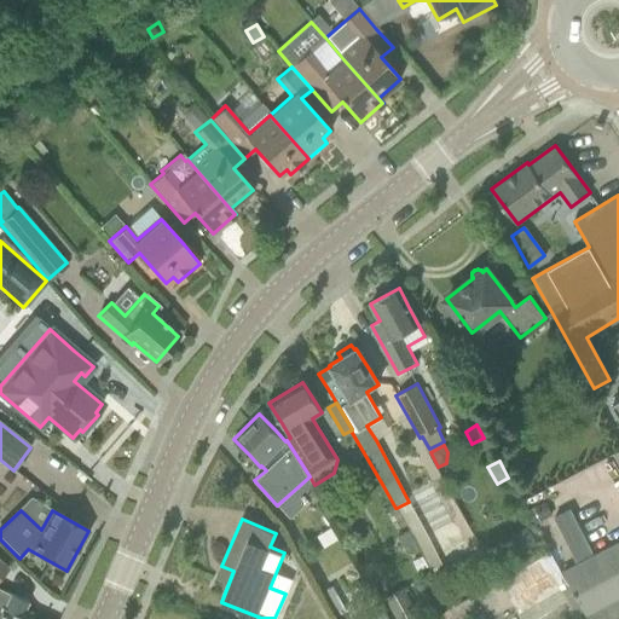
[(409,531),(399,537),(409,554),(418,548),(409,531)]
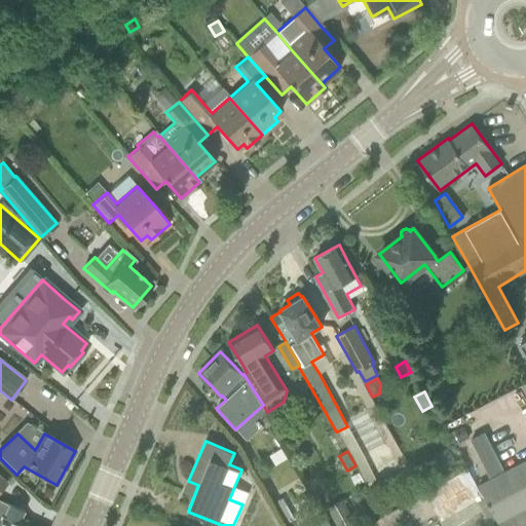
[(448,454),(435,462),(443,477),(457,467),(448,454)]
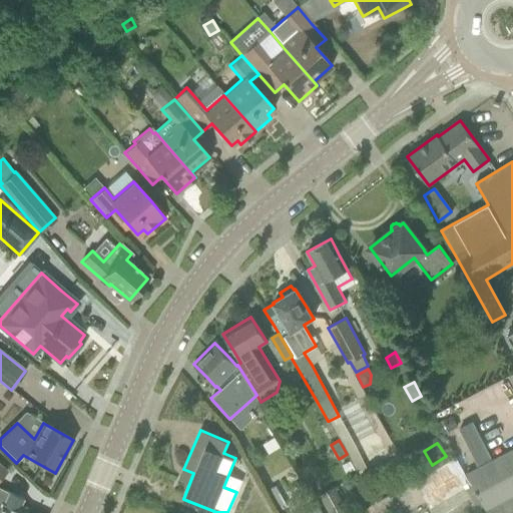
[(512,448),(466,473),(487,512),(507,512),(512,510),(512,448)]
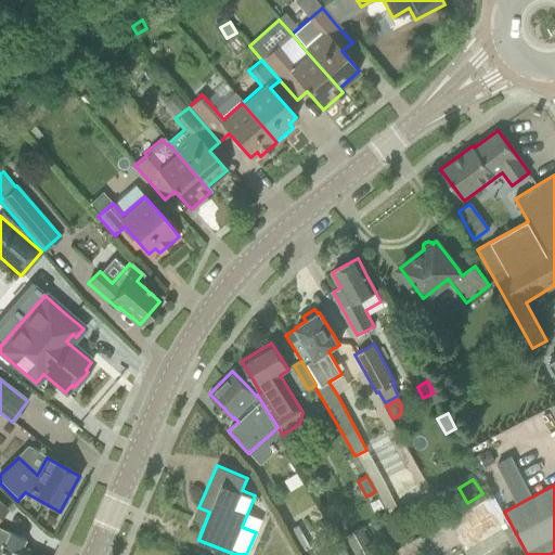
[(448,518),(464,549),(510,525),(493,494),(448,518)]
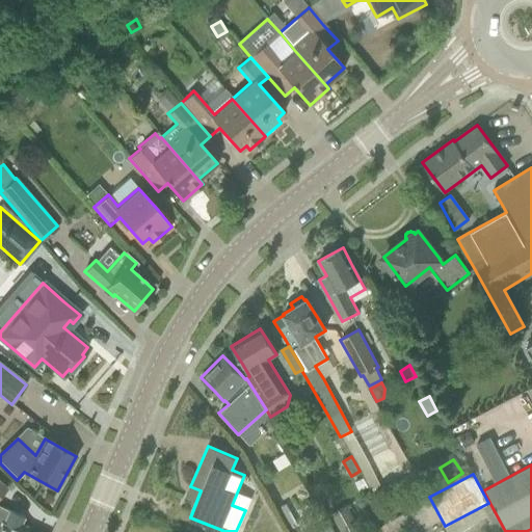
[(362,478),(353,482),(357,490),(367,486),(362,478)]
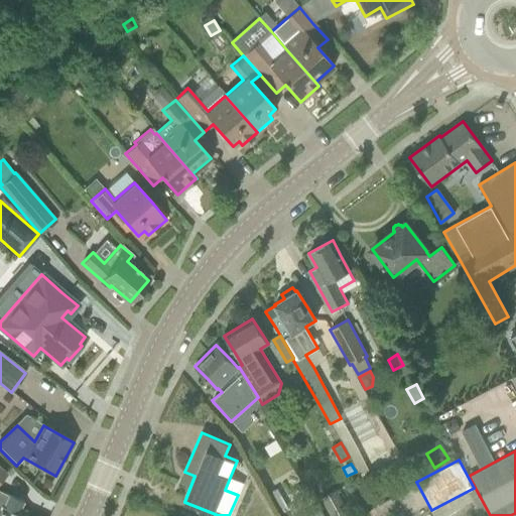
[(19,509),(23,501),(0,490),(0,515),(23,515),(26,512),(19,509)]
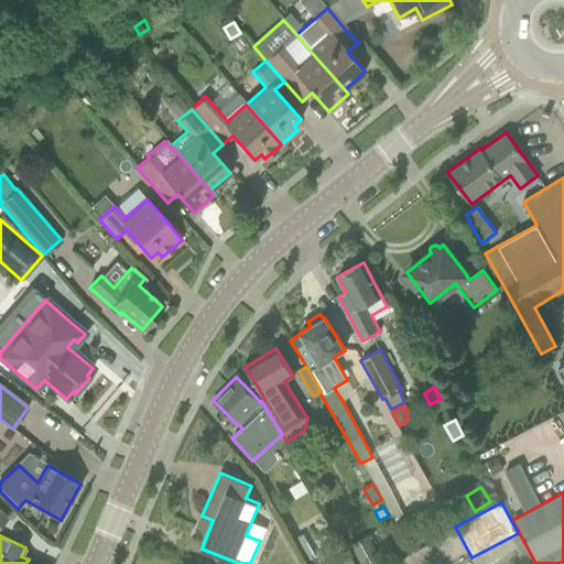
[(360,563),(377,563),(382,562),(368,535),(350,545),(360,563)]
